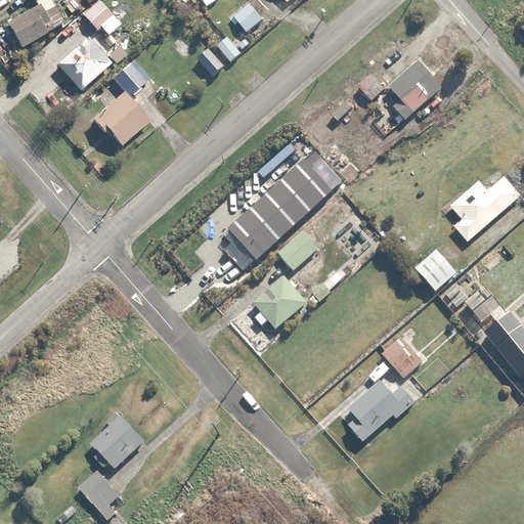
[(48,0),(35,0),(37,3),(5,19),(17,44),(59,24),(48,0)]
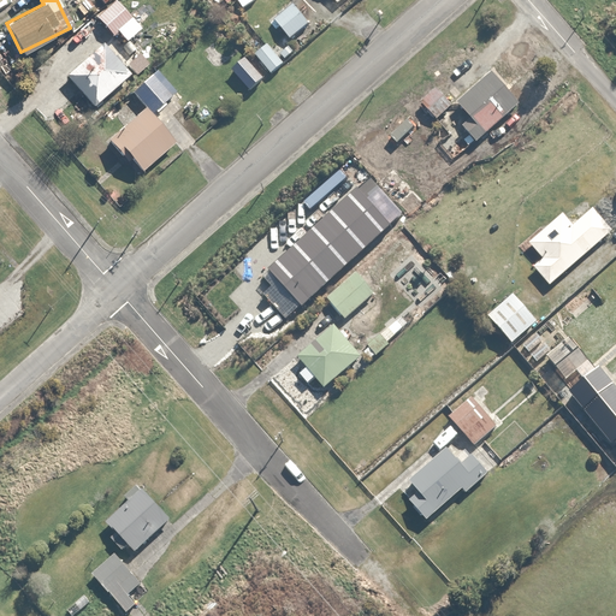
[(141,28),(116,0),(112,0),(95,16),(113,36),(116,34),(124,43),(141,28)]
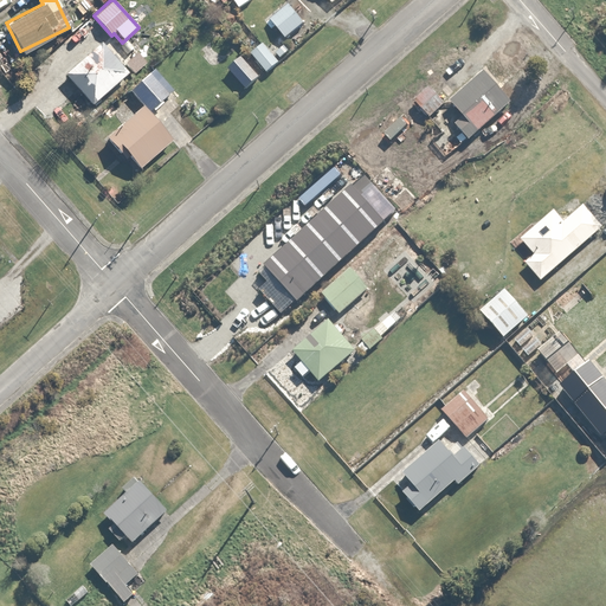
[(289,1),(268,18),(283,37),(303,20),(289,1)]
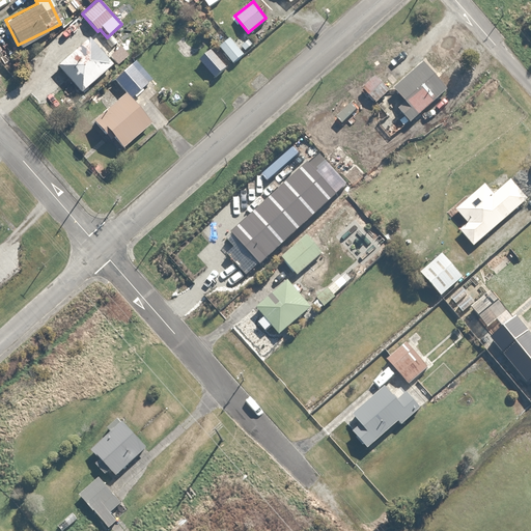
[(256,40),(249,34),(239,45),(246,51),(256,40)]
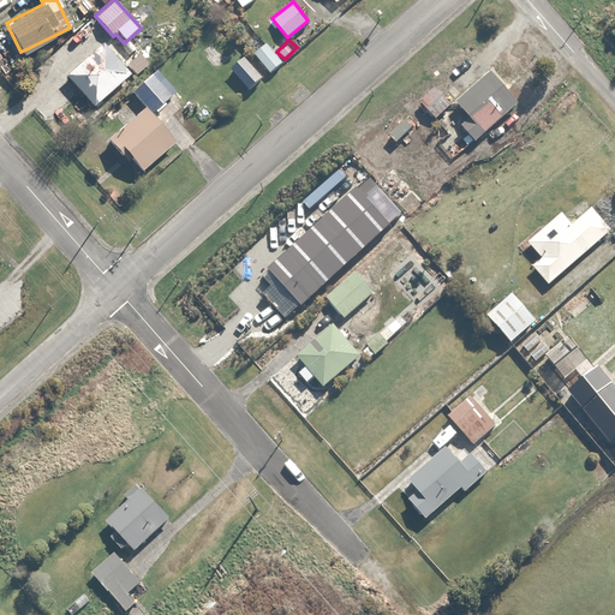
[(105,43),(66,76),(91,106),(130,73),(105,43)]
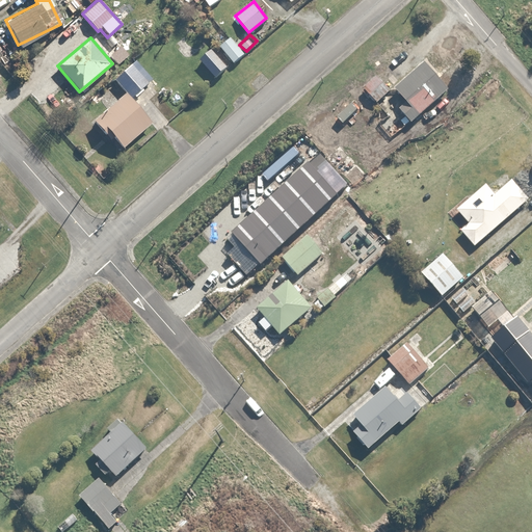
[(218,49),(223,55),(231,64),(243,55),(230,40),(218,49)]
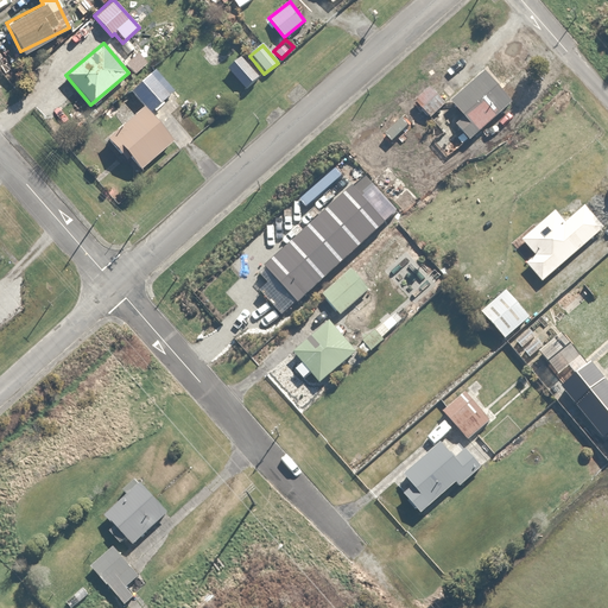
[(246,50),(227,65),(245,88),(259,76),(251,67),(255,63),(249,56),(246,50)]
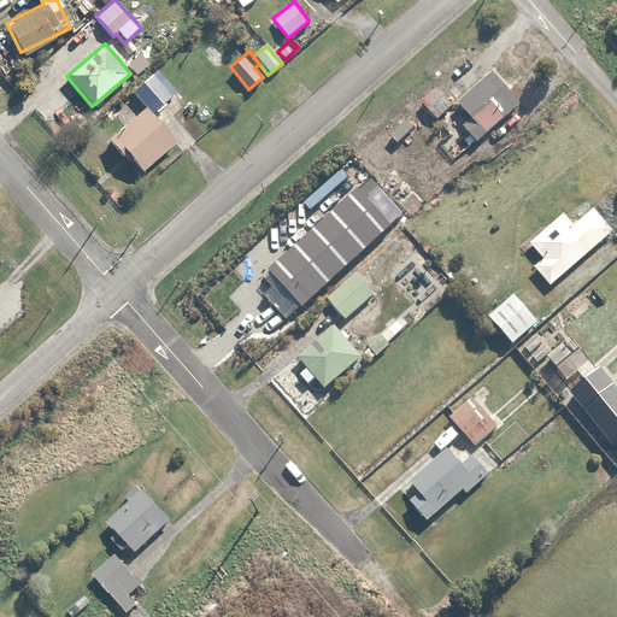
[(519,101),(489,69),(453,100),(469,118),(460,125),(474,141),(519,101)]
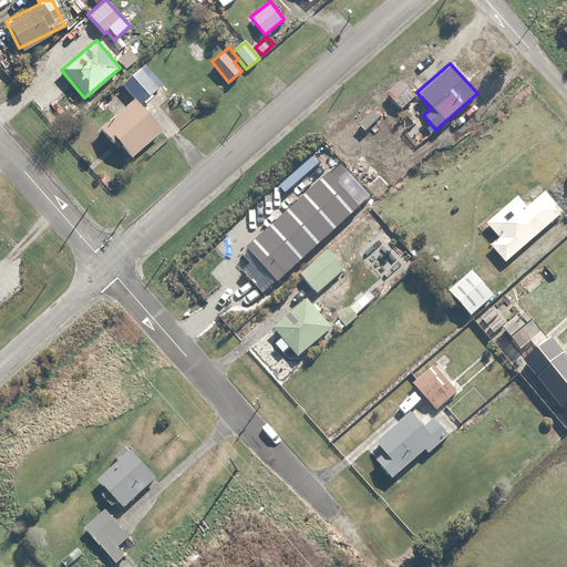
[(120,82),(132,98),(137,104),(153,91),(135,70),(120,82)]
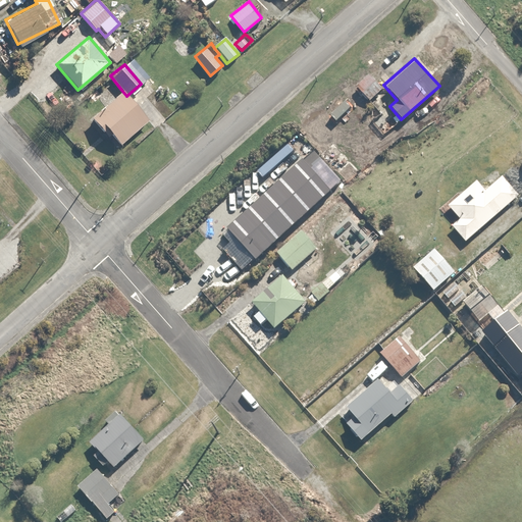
[(126,96),(121,90),(89,116),(106,138),(109,135),(117,145),(147,121),(126,96)]
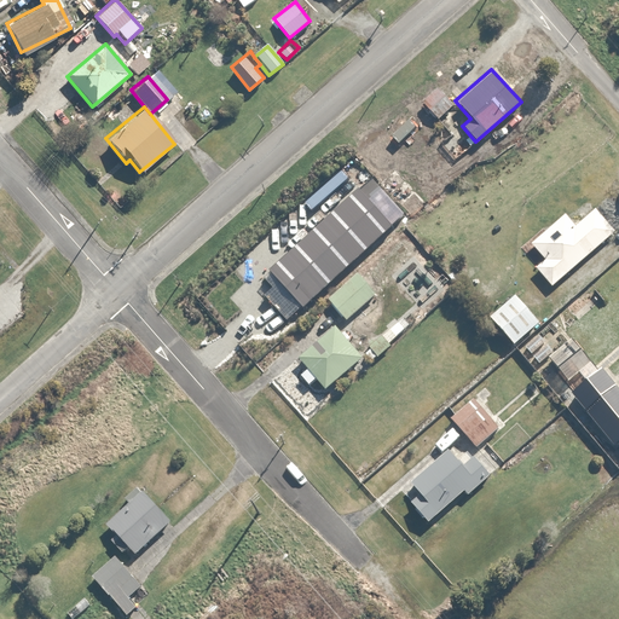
[(551,287),(617,230),(594,204),(574,221),(566,210),(528,243),(543,260),(534,267),(551,287)]
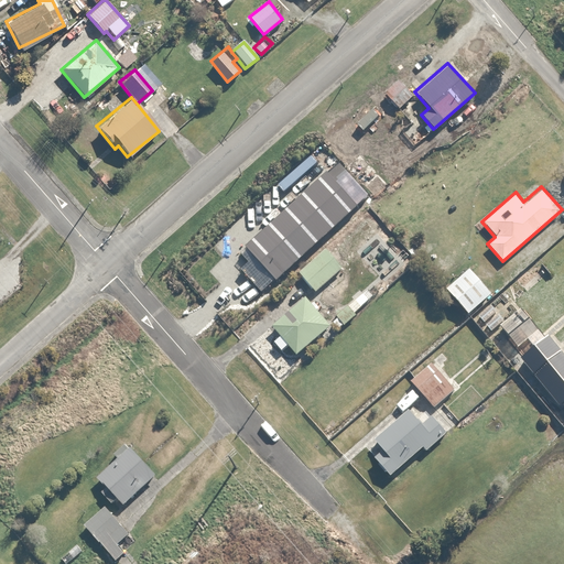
[(325,246),(296,270),(315,291),(343,267),(325,246)]
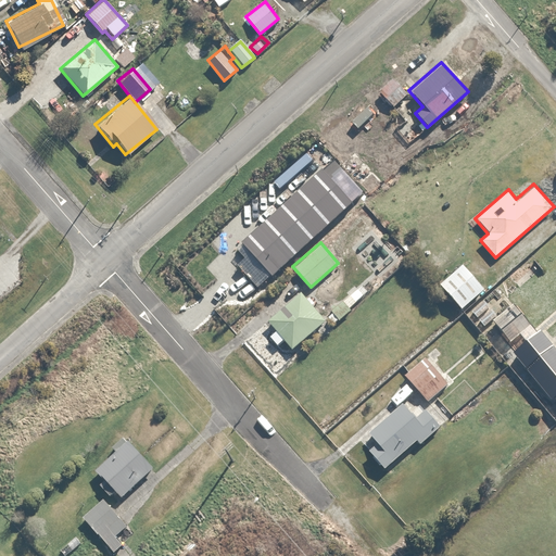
[(484,289),(462,263),(438,283),(460,310),(484,289)]
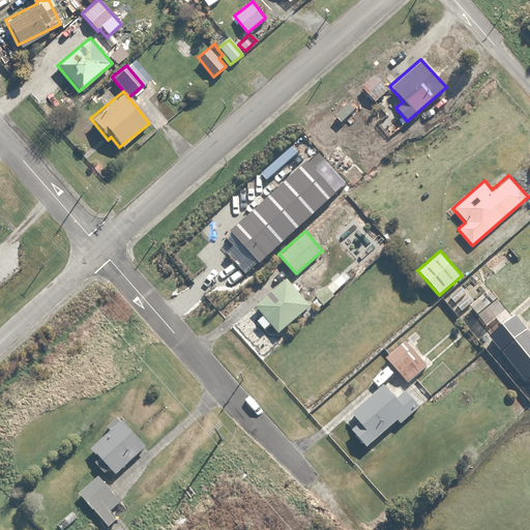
[(289,277),(255,304),(277,332),(311,305),(289,277)]
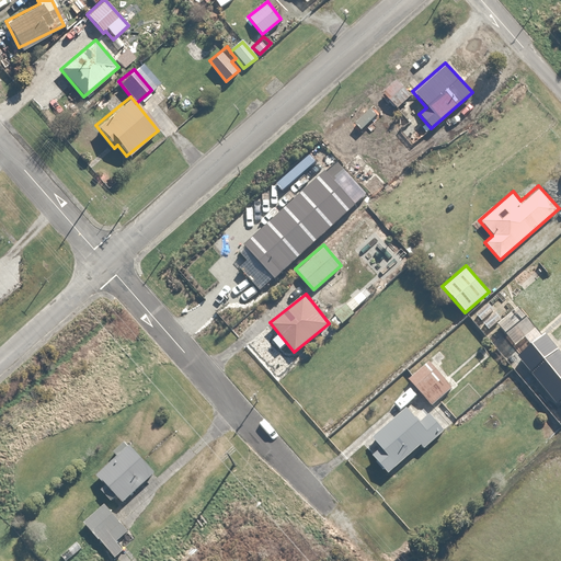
[(426,358),(405,377),(431,404),(451,387),(426,358)]
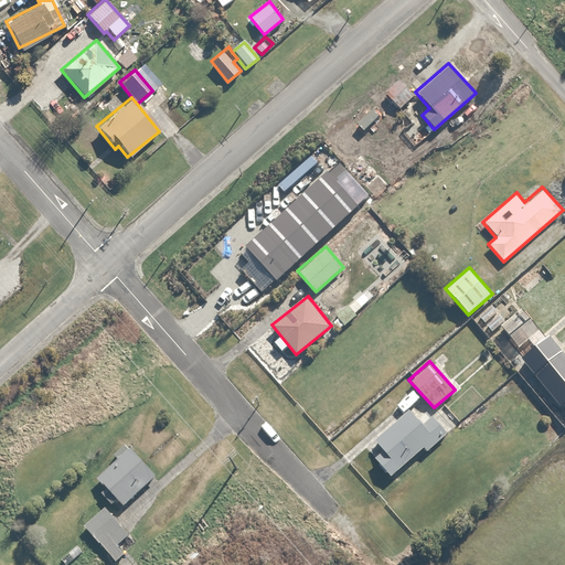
[(382,449),(373,456),(388,475),(420,448),(425,452),(446,434),(426,411),(416,418),(409,409),(374,439),(382,449)]
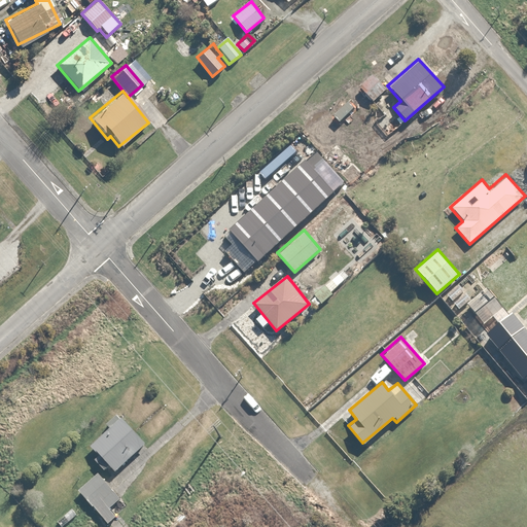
[(113,471),(143,443),(115,413),(103,425),(108,430),(91,448),(98,455),(93,459),(103,470),(108,465),(113,471)]
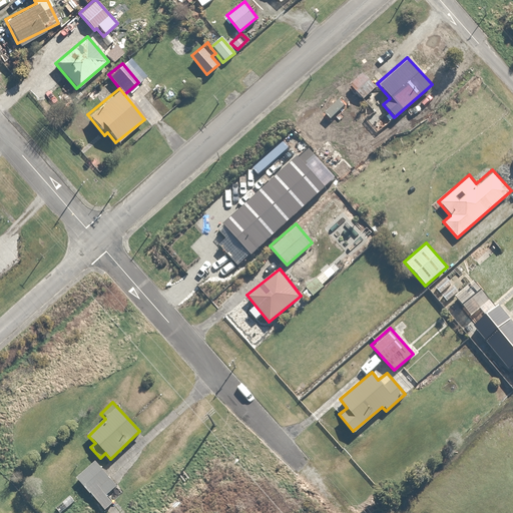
[(97,458),(75,477),(103,509),(110,502),(104,495),(119,482),(97,458)]
